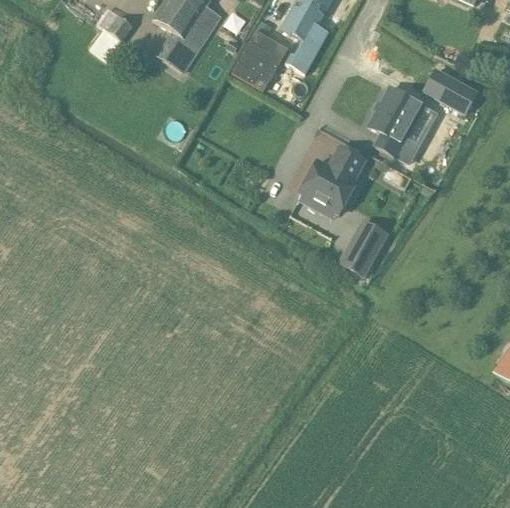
[(166,0),(155,18),(176,32),(160,55),(184,71),(222,14),(208,6),(212,0),(166,0)]
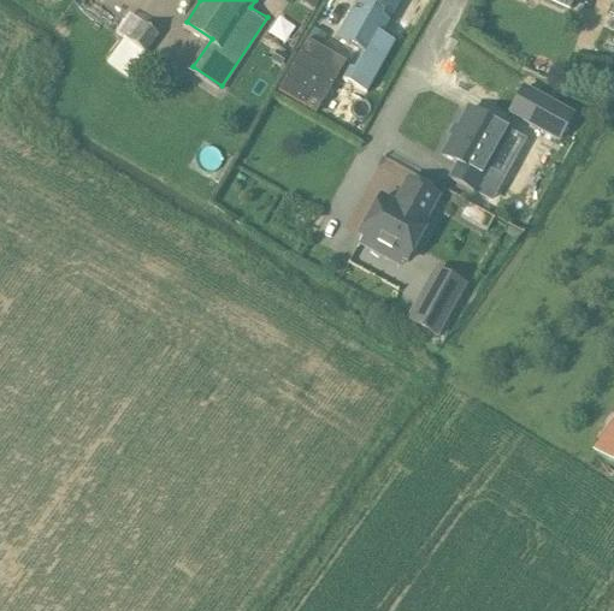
[(343,76),(367,89),(396,37),(383,30),(400,0),(355,0),(338,31),(361,45),(343,76)]
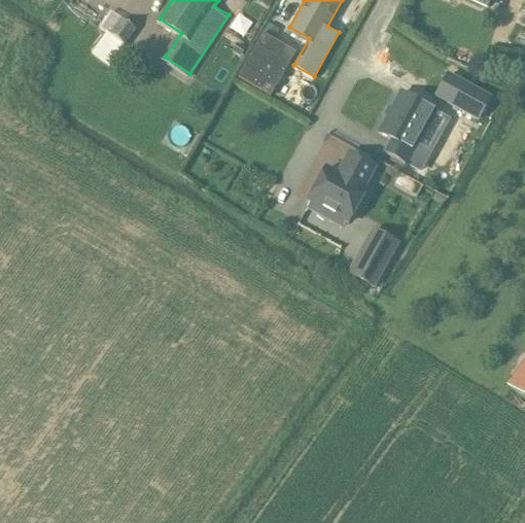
[(96,50),(113,62),(127,43),(138,27),(123,15),(112,32),(109,30),(96,50)]
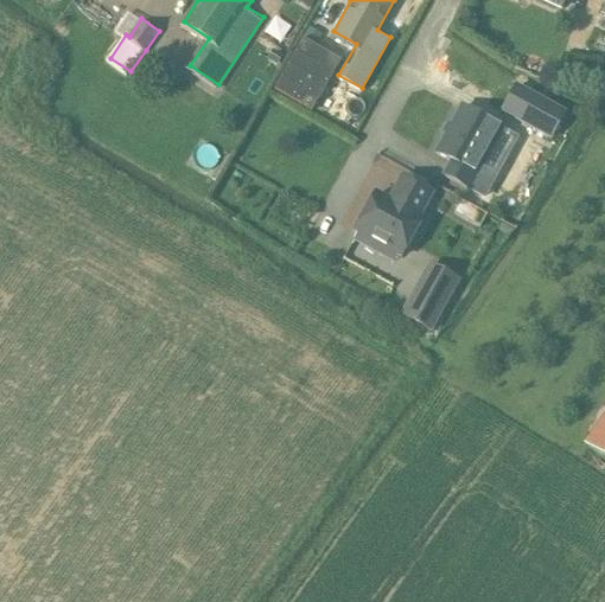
[(330,96),(351,108),(360,93),(338,82),(330,96)]
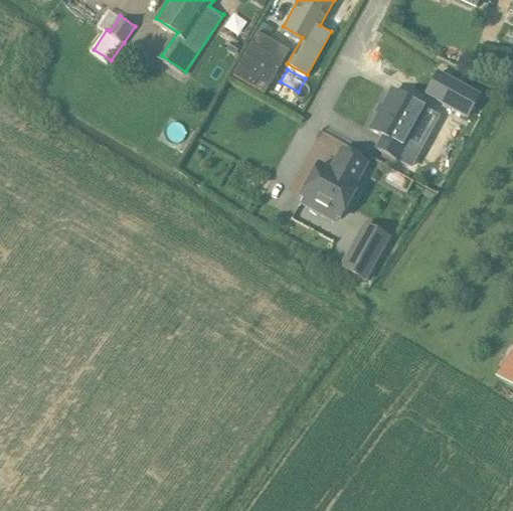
[(479,94),(439,70),(426,92),(468,115),(479,94)]
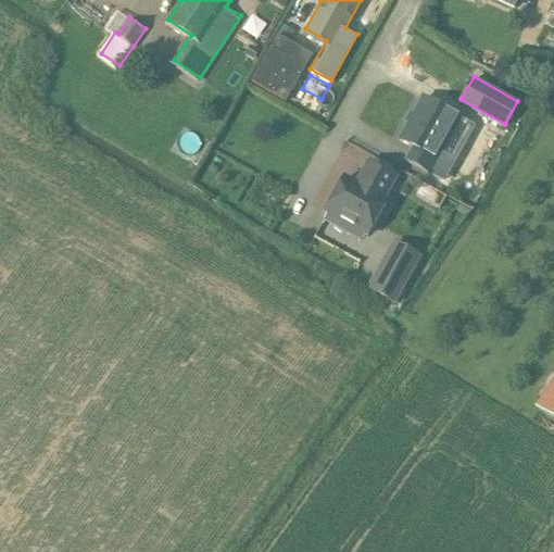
[(322,99),(302,88),(300,86),(292,99),(315,111),(322,99)]
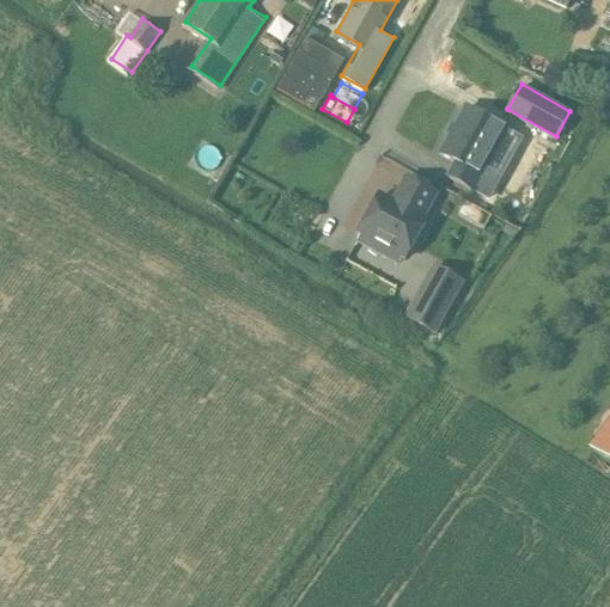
[(504,126),(467,105),(441,152),(457,160),(449,173),(477,189),(486,173),(480,171),(504,126)]
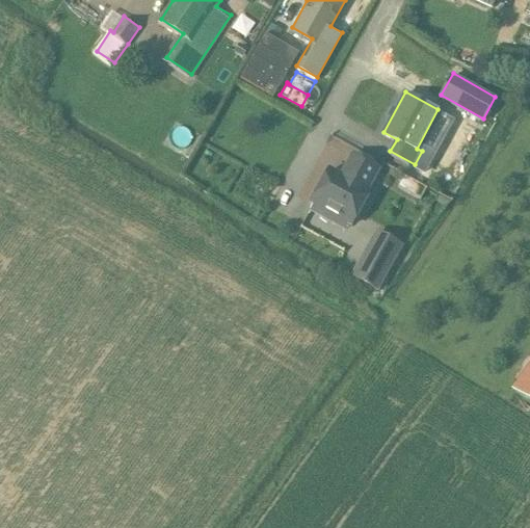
[(379,166),(353,153),(346,167),(348,168),(344,176),(330,167),(312,201),(352,222),(370,190),(367,188),(379,166)]
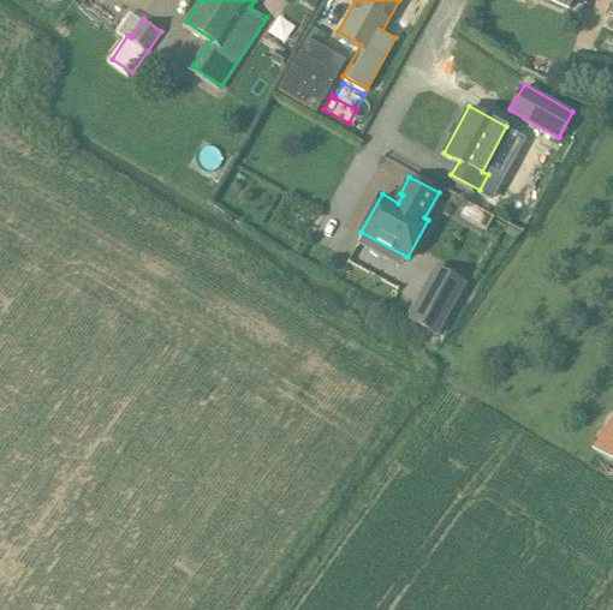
[(459,215),(488,225),(493,210),(464,201),(459,215)]
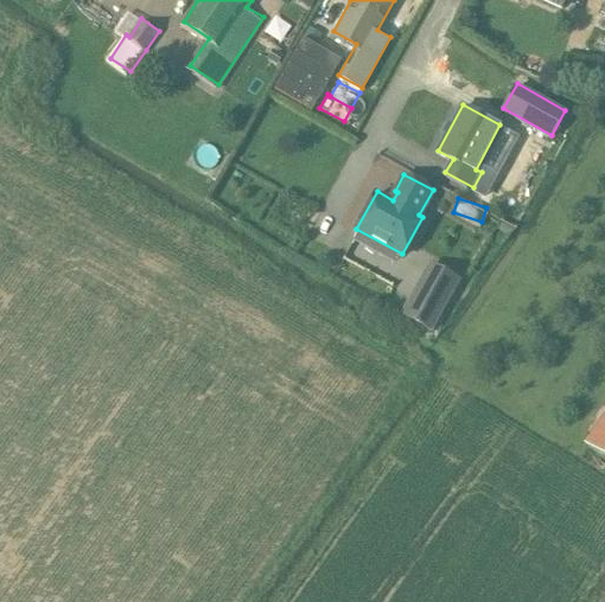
[(458,277),(431,263),(403,313),(431,327),(458,277)]
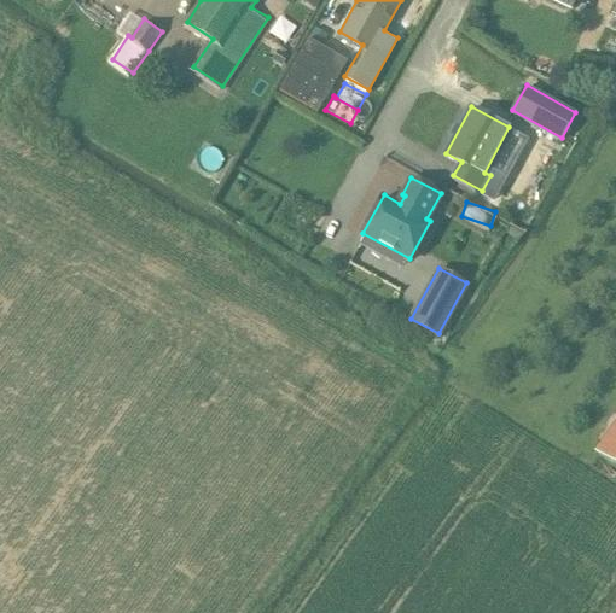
[(615,415),(596,448),(615,460),(615,415)]
